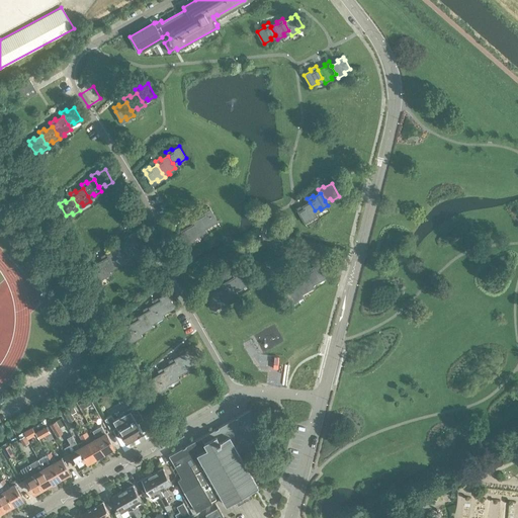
[(310,202),(303,206),(301,204),(301,205),(298,200),(294,203),(296,207),(298,211),(304,221),(309,217),(310,219),(318,214),(315,210),(310,202)]
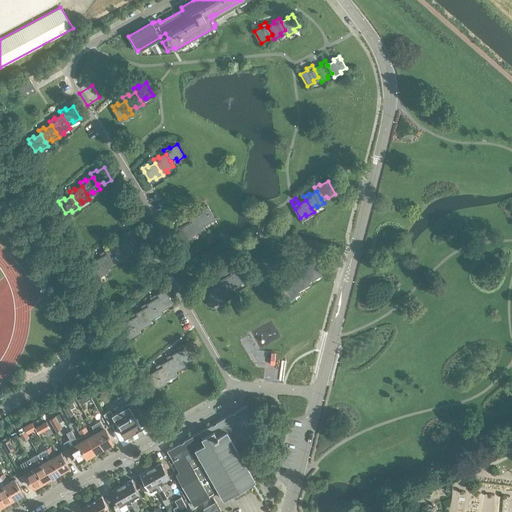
[(215,218),(208,206),(200,210),(199,208),(194,211),(196,215),(197,215),(201,223),(206,220),(208,222),(215,218)]
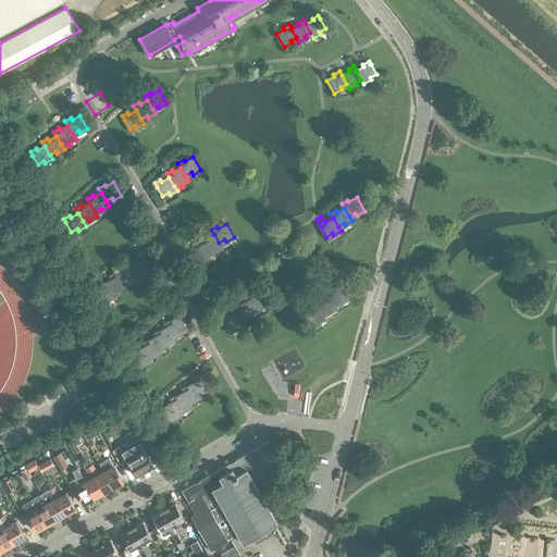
[(222,248),(219,243),(214,234),(213,234),(207,238),(206,237),(200,240),(199,240),(202,245),(208,252),(213,249),(214,252),(222,248)]
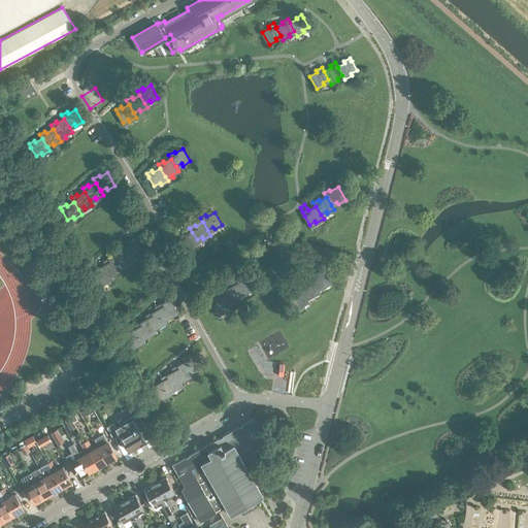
[(179,240),(186,251),(191,248),(192,250),(199,244),(197,239),(192,232),(185,236),(184,234),(178,237),(179,240)]
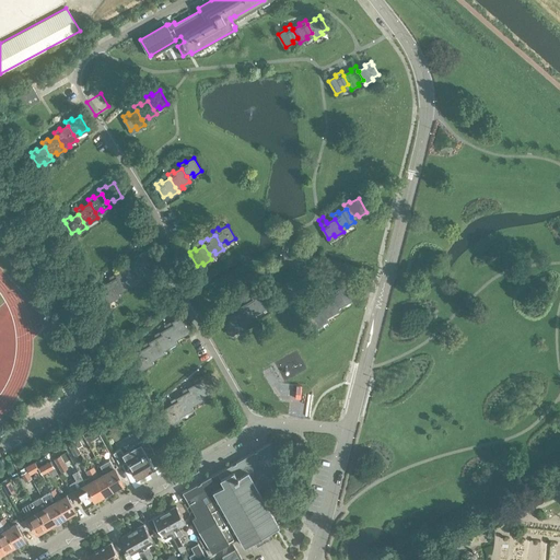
[(155,264),(147,251),(139,255),(138,253),(132,256),(135,261),(136,260),(140,269),(146,266),(147,268),(155,264)]
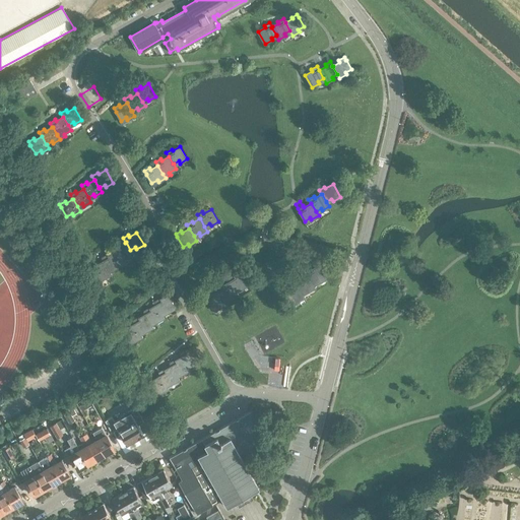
[(133,255),(130,250),(126,242),(125,243),(119,246),(117,245),(112,248),(115,252),(119,260),(120,260),(125,257),(126,259),(133,255)]
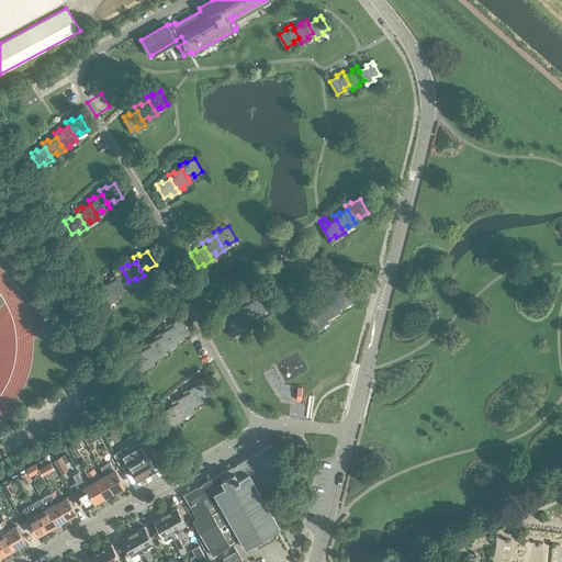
[(132,285),(130,281),(128,281),(124,272),(116,277),(115,274),(110,278),(112,282),(117,291),(123,288),(124,290),(132,285)]
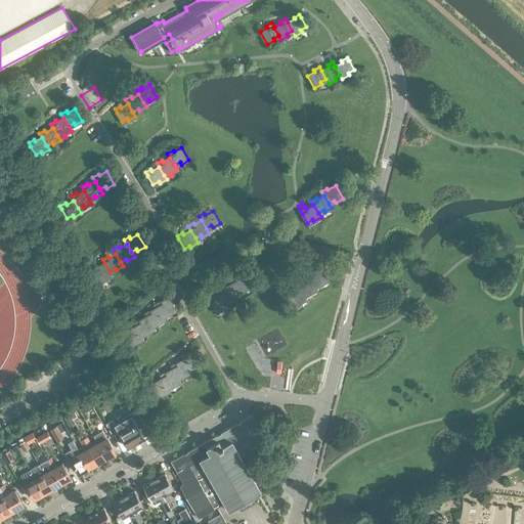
[(113,275),(110,271),(104,263),(97,267),(96,265),(91,268),(93,272),(98,281),(103,277),(105,280),(113,275)]
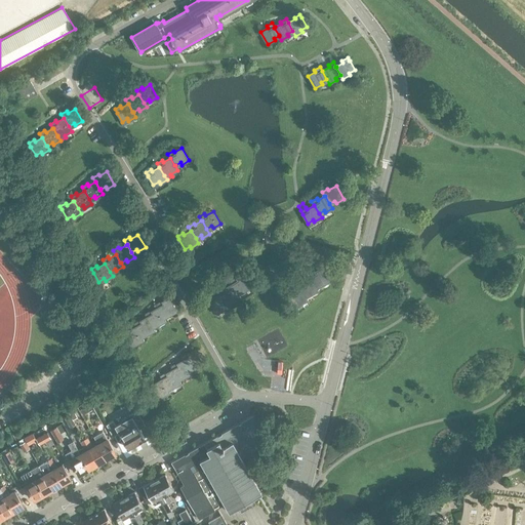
[(329,281),(322,268),(315,272),(314,271),(309,274),(311,278),(316,286),(316,285),(321,283),(322,285),(329,281)]
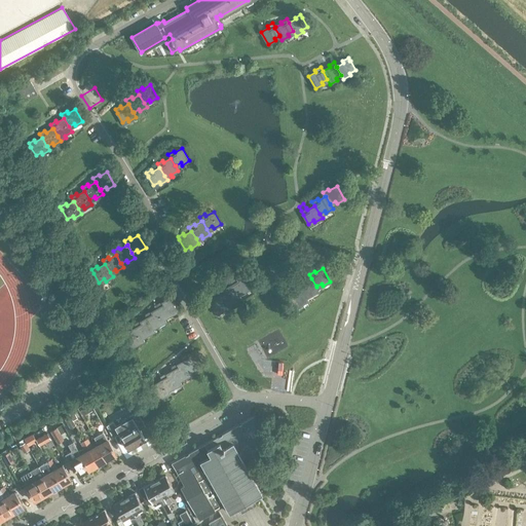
[(252,288),(245,275),(236,279),(235,277),(230,280),(232,285),(233,285),(237,293),(242,290),(245,292),(252,288)]
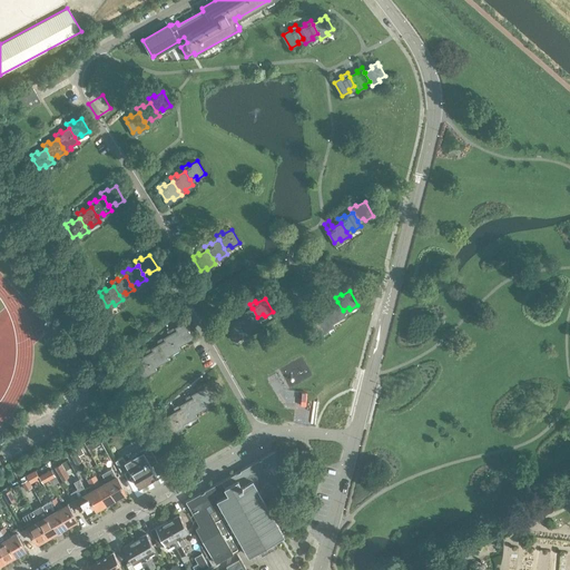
[(346,315),(343,310),(343,311),(337,302),(330,306),(328,304),(323,307),(326,312),(331,321),(336,317),(338,320),(346,315)]
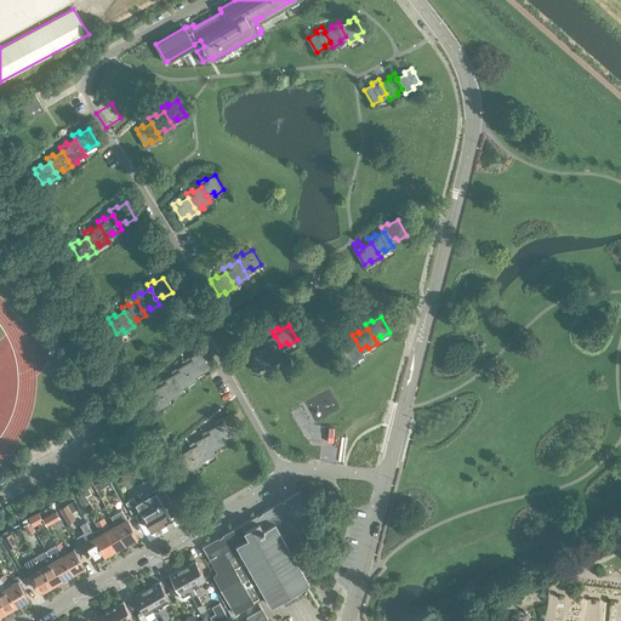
[(284,351),(280,346),(275,336),(274,336),(267,341),(266,339),(258,342),(262,348),(268,357),(274,353),(275,355),(284,351)]
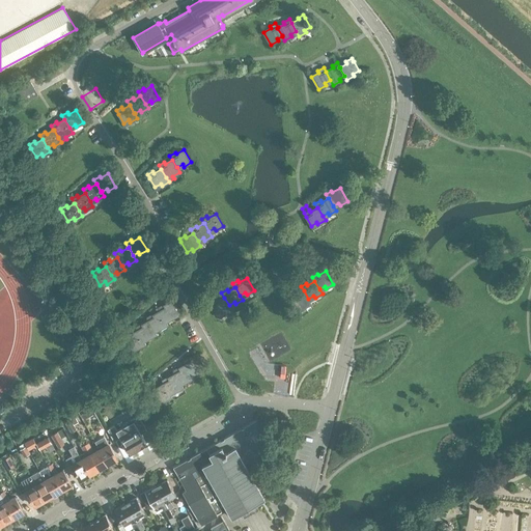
[(304,290),(297,295),(296,292),(290,296),(292,299),(291,299),(297,308),(303,305),(304,307),(311,303),(308,299),(304,290)]
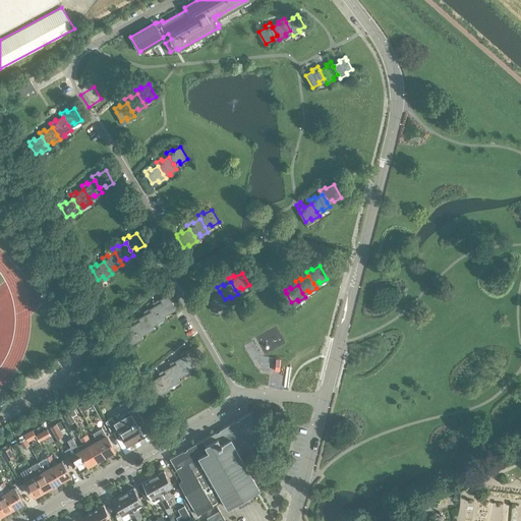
[(220,292),(213,296),(212,294),(207,297),(209,300),(214,309),(219,306),(221,308),(227,304),(225,299),(220,292)]
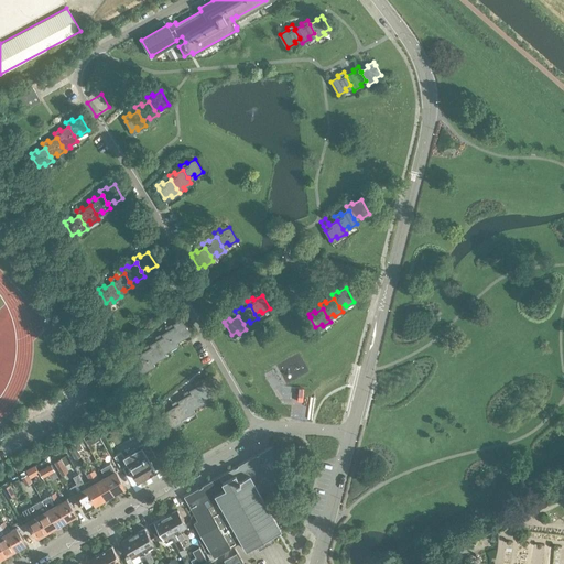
[(179,345),(175,339),(170,331),(162,335),(161,333),(155,336),(158,342),(159,342),(163,349),(169,346),(171,348),(179,345)]
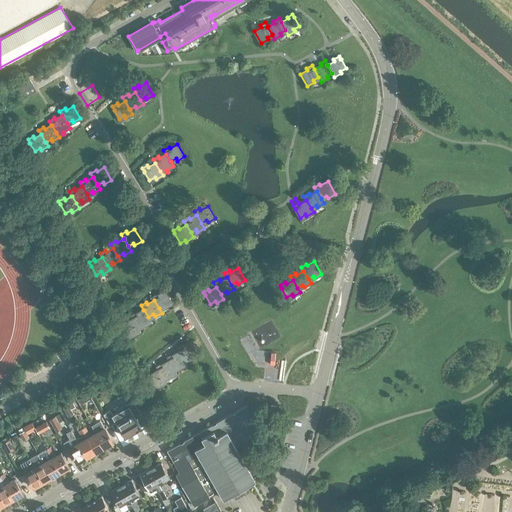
[(151,322),(148,317),(144,310),(143,310),(137,313),(136,312),(130,315),(133,319),(137,327),(143,324),(144,326),(151,322)]
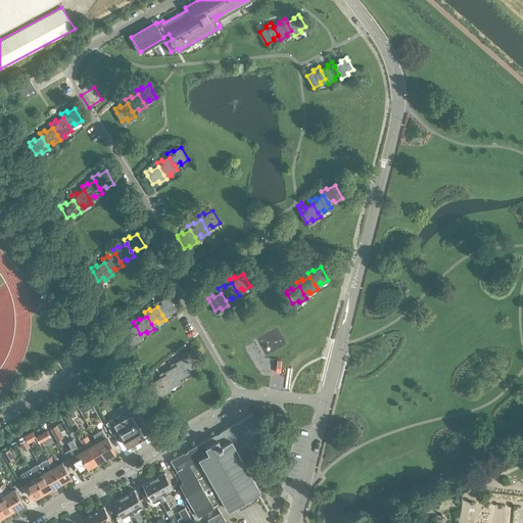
[(143,339),(136,326),(129,330),(128,328),(123,331),(124,334),(130,344),(135,341),(136,343),(143,339)]
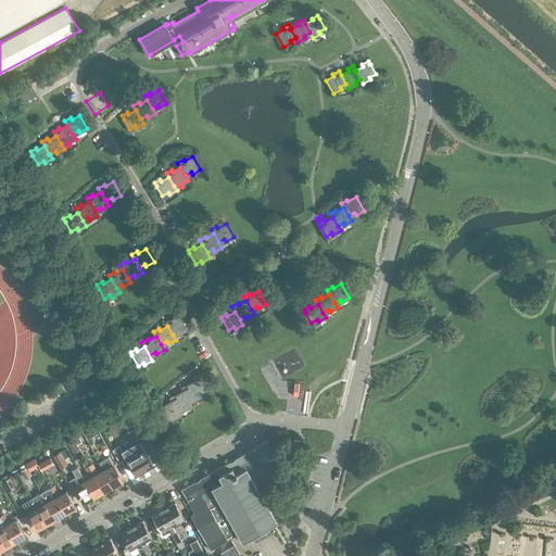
[(192,377),(194,382),(196,381),(200,390),(205,387),(207,390),(215,384),(207,371),(199,376),(198,374),(192,377)]
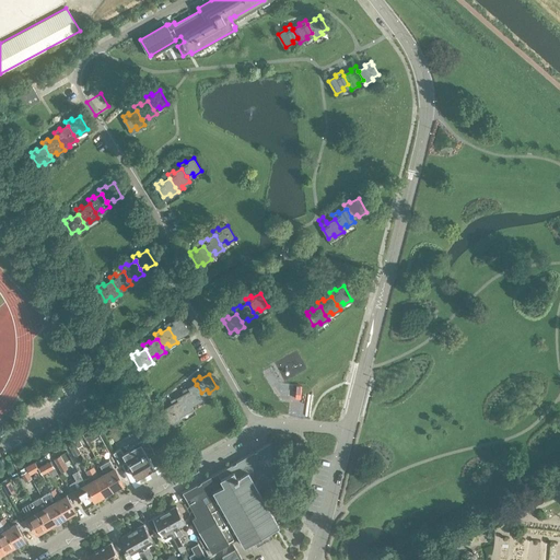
[(205,398),(201,393),(197,384),(196,385),(189,388),(188,387),(182,391),(185,395),(190,404),(196,400),(197,403),(205,398)]
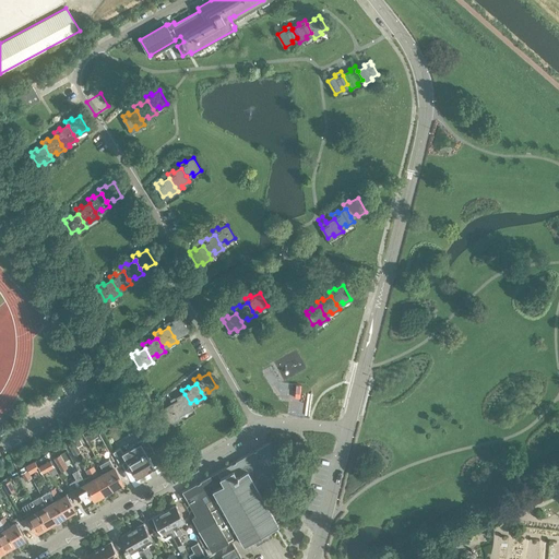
[(144,387),(137,391),(143,402),(150,397),(144,387)]
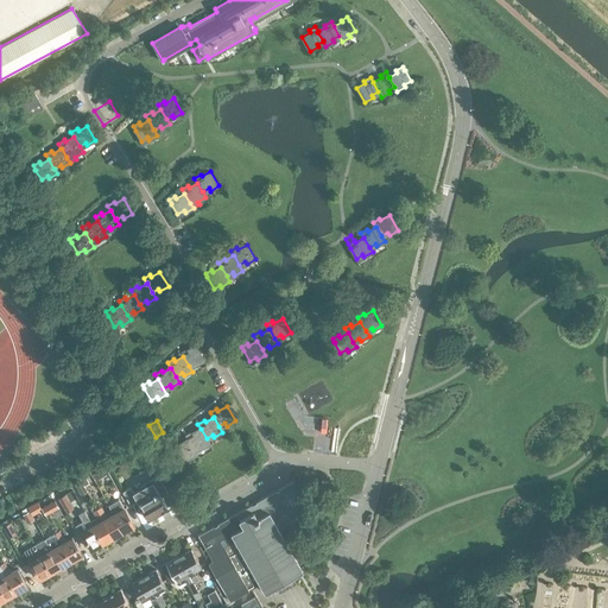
[(209,443),(207,438),(201,429),(192,434),(191,431),(185,435),(188,439),(194,449),(200,445),(201,448),(209,443)]
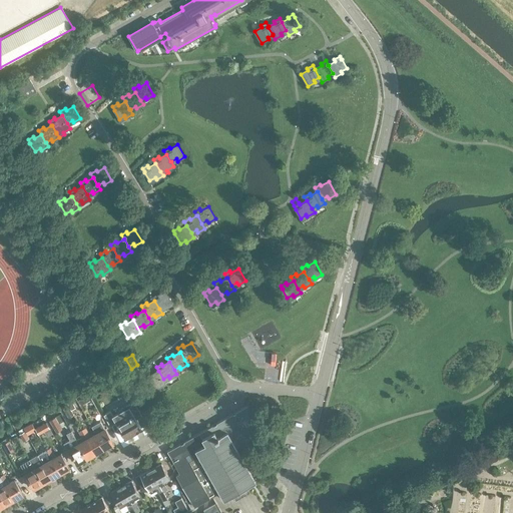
[(166,384),(163,379),(158,371),(151,375),(150,373),(145,376),(147,380),(152,389),(158,385),(159,388),(166,384)]
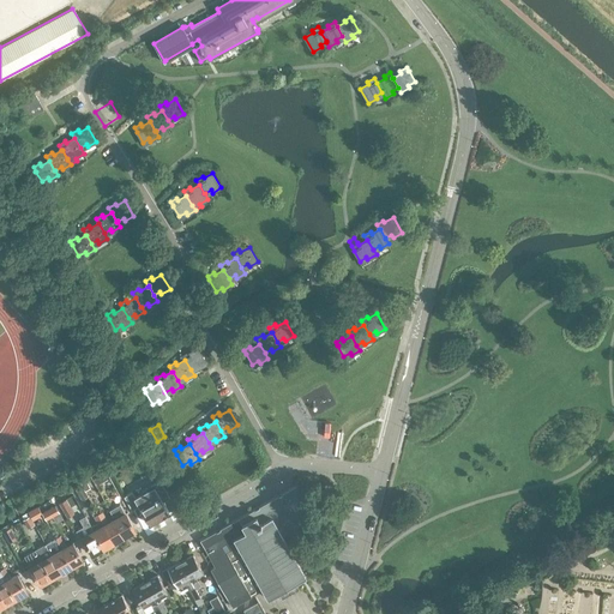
[(103,473),(94,479),(96,483),(107,477),(103,473)]
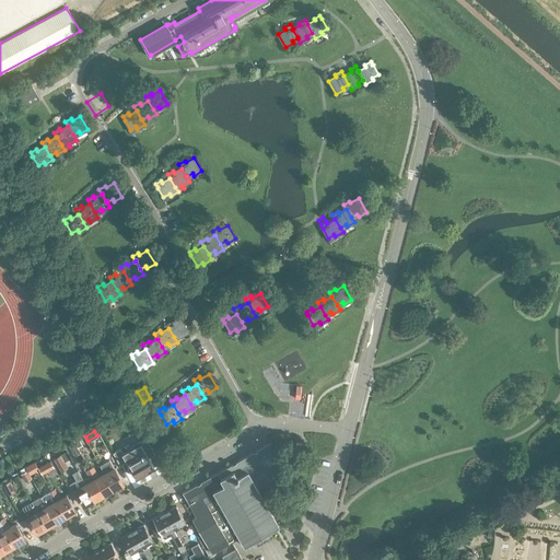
[(79,438),(73,440),(78,447),(83,444),(79,438)]
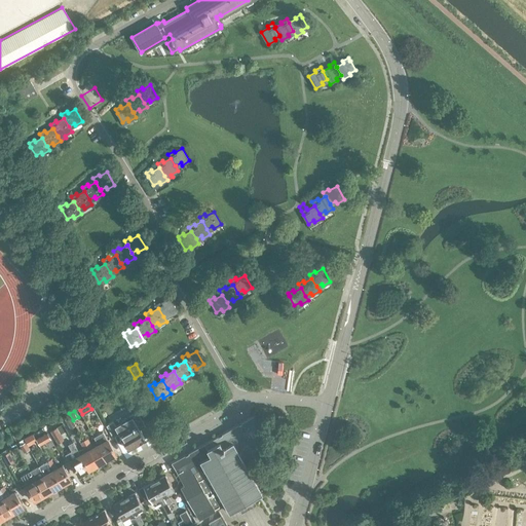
[(113,437),(119,433),(128,449),(145,439),(140,429),(145,425),(137,411),(124,418),(125,420),(115,425),(113,421),(107,424),(113,437)]
